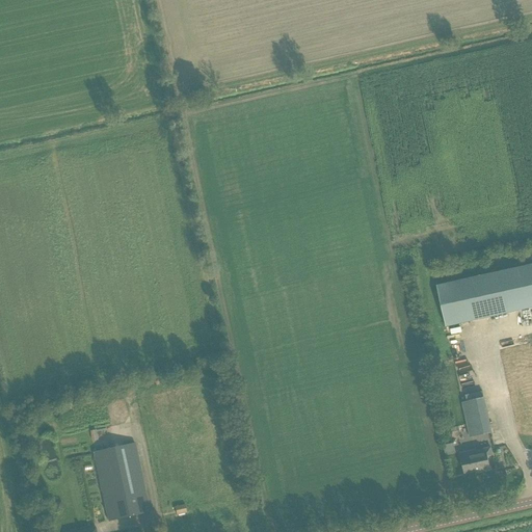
[(531,308),(531,265),(436,286),(446,327),(531,308)]
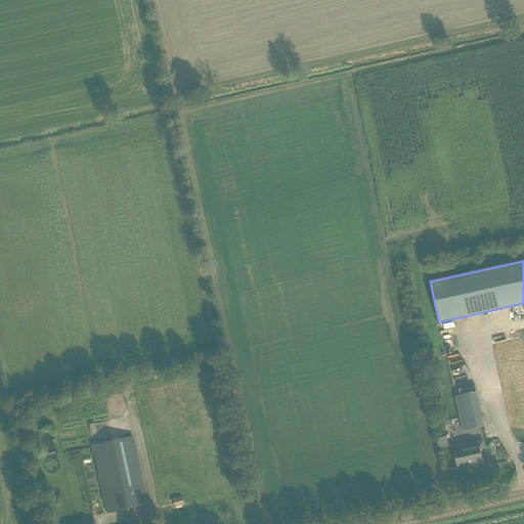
[(523,431),(523,376),(509,309),(480,315),(507,435),(523,431)]
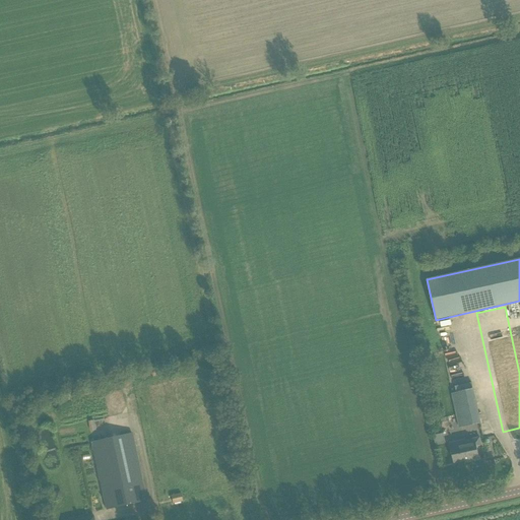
[(460,428),(480,423),(471,383),(455,387),(456,393),(452,394),(460,428)]
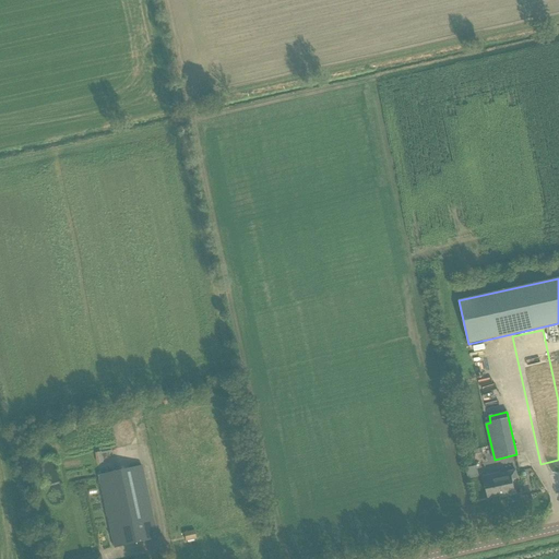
[(120,471),(98,475),(111,537),(114,548),(157,538),(155,527),(142,466),(120,471)]
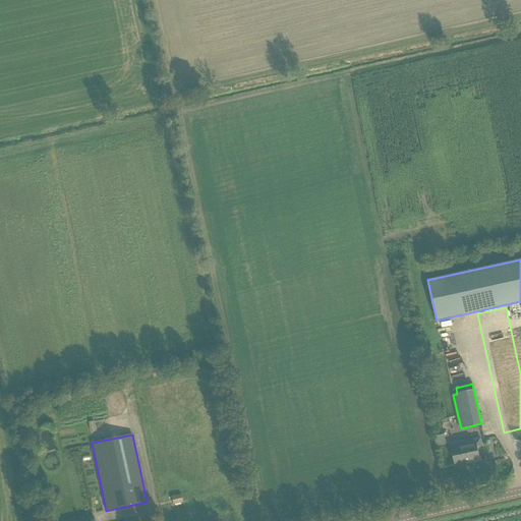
[(437,446),(446,444),(444,435),(436,436),(437,446)]
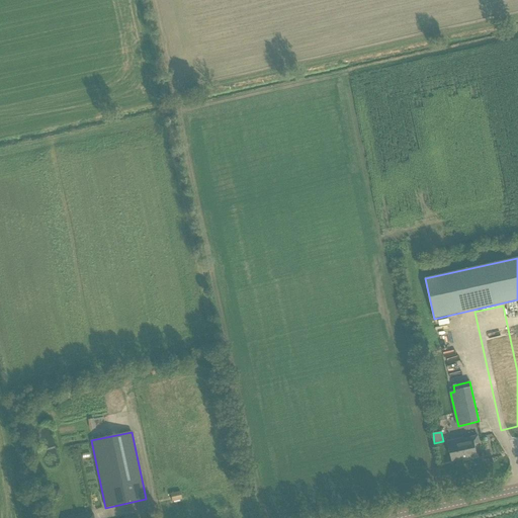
[(447,443),(449,452),(452,461),(467,458),(468,460),(478,458),(475,445),(480,444),(478,436),(447,443)]
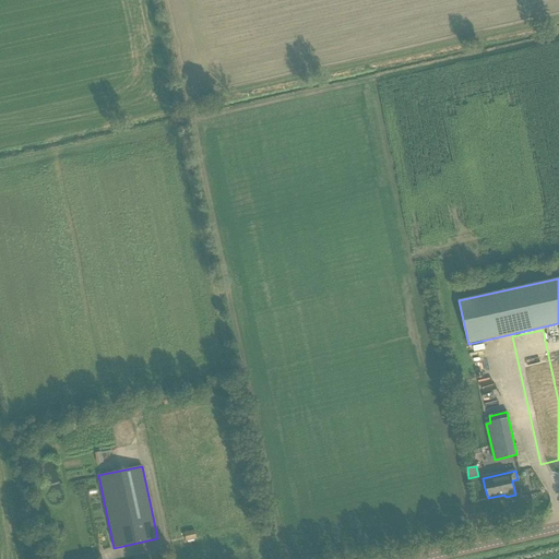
[(64,527),(58,528),(59,537),(67,535),(64,527)]
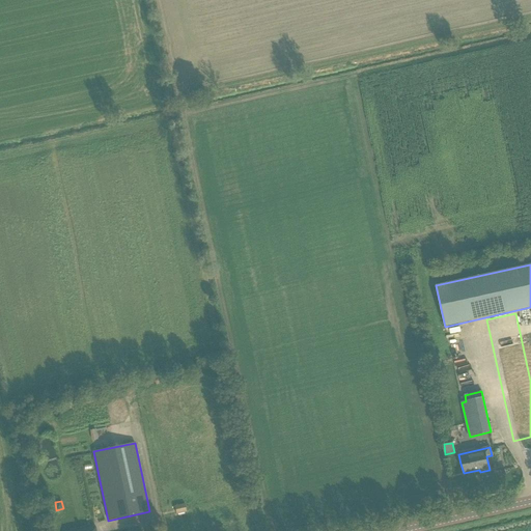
[(185,505),(176,507),(177,513),(187,511),(185,505)]
